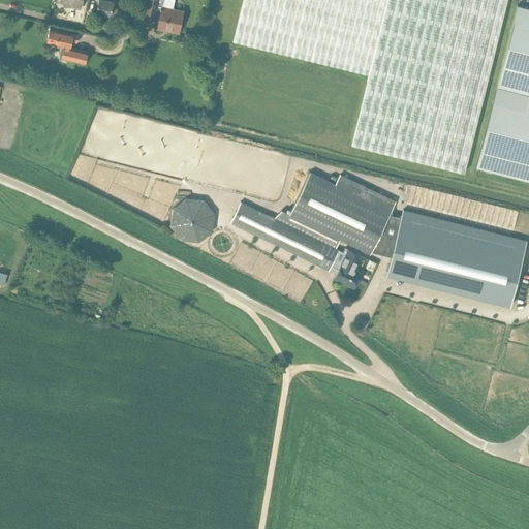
[(98,0),(96,11),(111,14),(113,1),(110,0),(98,0)]
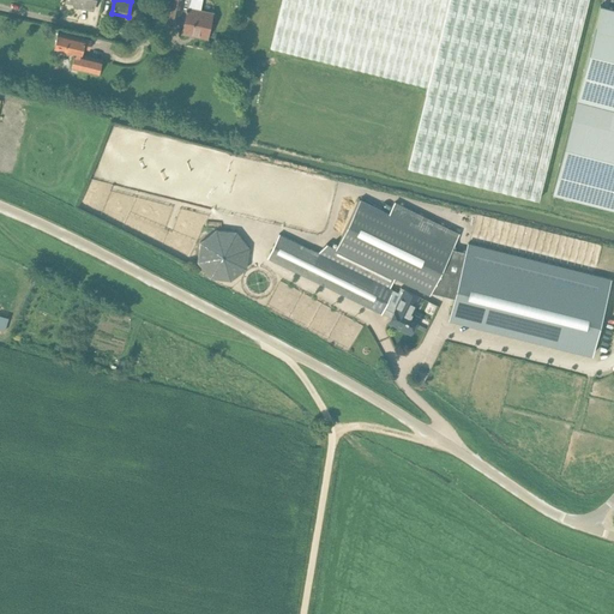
[(188,0),(187,7),(182,6),(184,0),(163,0),(161,12),(167,13),(167,17),(180,19),(180,18),(185,19),(182,32),(208,37),(212,12),(200,10),(202,0),(188,0)]
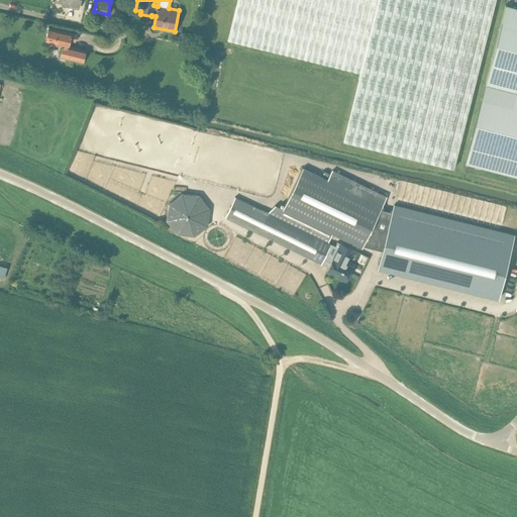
[(359,73),(377,0),(236,0),(227,39),(359,73)]
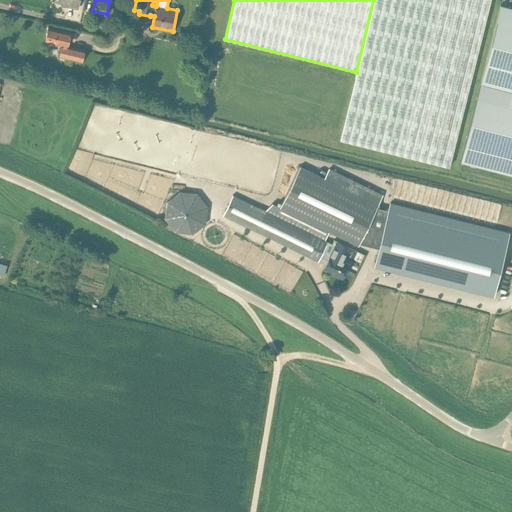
[(373,0),(356,72),(339,139),(449,166),(488,8),(489,0),(373,0)]
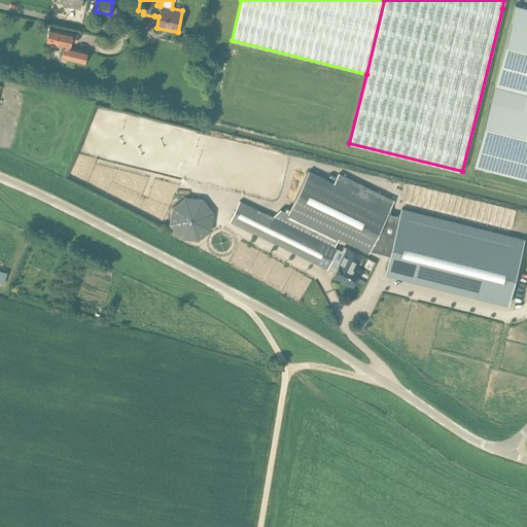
[(526,7),(515,4),(473,166),(526,178),(526,7)]
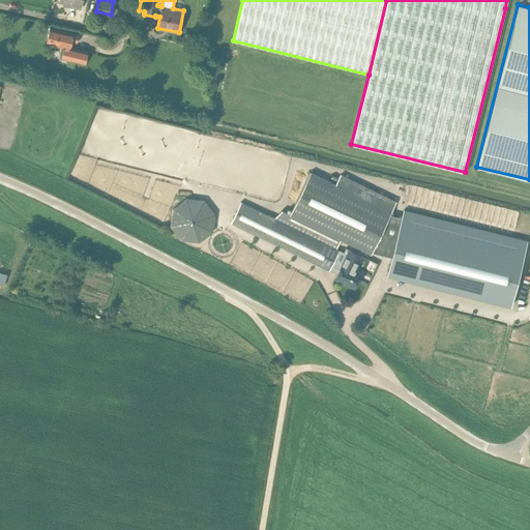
[(47,41),(63,46),(61,57),(85,62),(88,51),(70,47),(71,40),(77,41),(79,34),(74,33),(50,28),(47,41)]
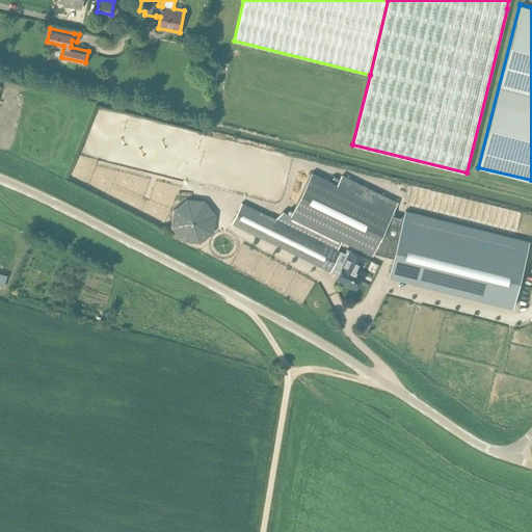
[(392,215),(393,212),(312,173),(291,214),(283,211),(276,219),(242,202),(232,223),(266,240),(327,269),(342,240),(372,255),(373,253),(392,215)]
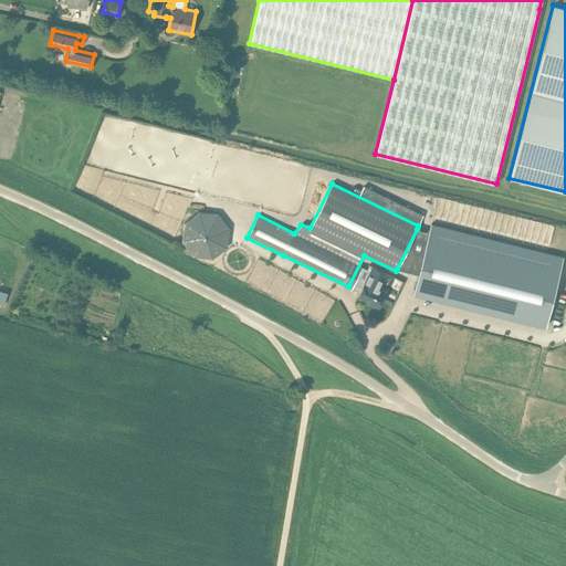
[(473,223),(513,231),(513,232),(523,234),(524,228),(531,230),(533,219),(474,207),(474,211),(477,211),(473,223)]
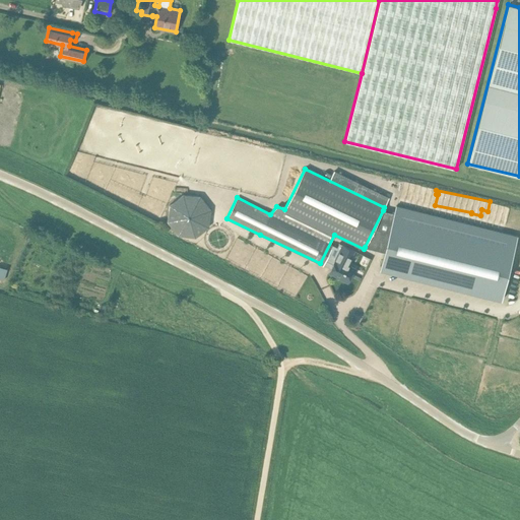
[(211,234),(211,197),(171,197),(172,234),(211,234)]
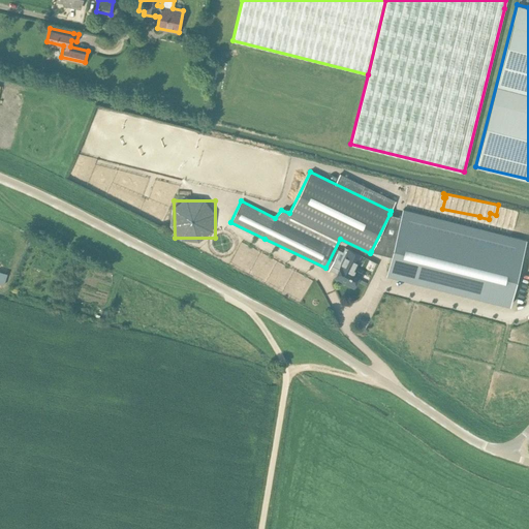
[(390,214),(371,251),(391,256),(386,275),(509,305),(526,240),(403,210),(401,217),(390,214)]
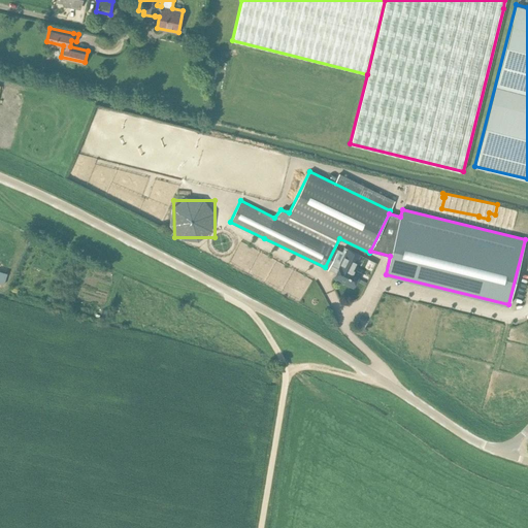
[(340,263),(333,276),(353,287),(360,272),(340,263)]
